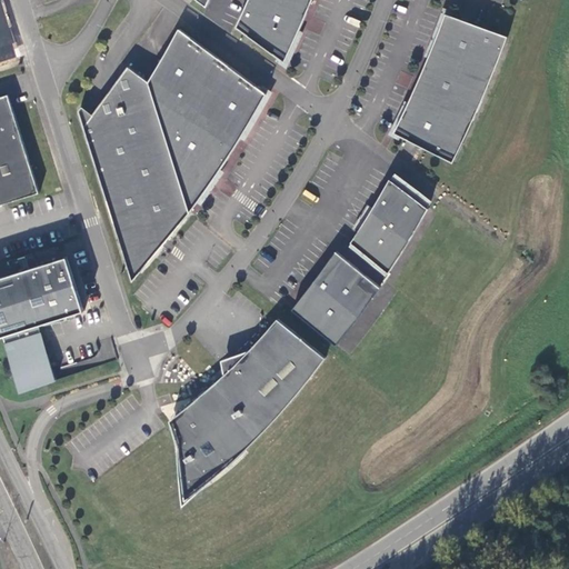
[(250,0),(238,30),(278,60),(276,62),(287,70),(291,63),(305,35),(302,31),(315,0),(250,0)]
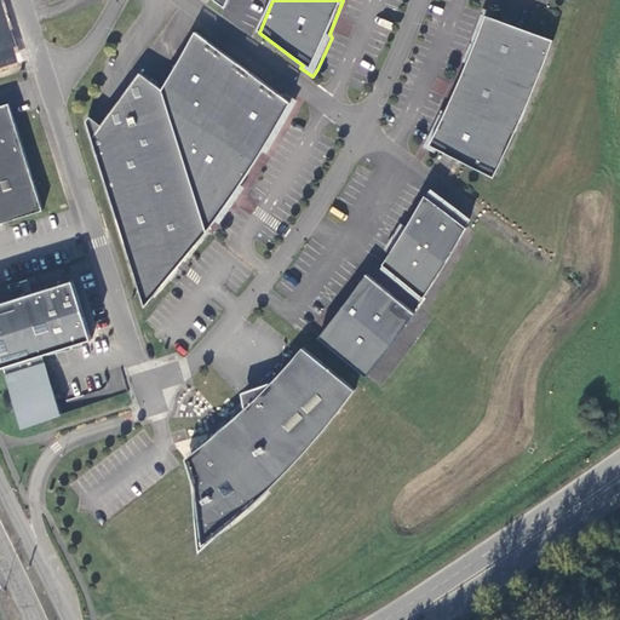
[(521,30),(488,18),(476,50),(475,50),(472,53),(465,74),(457,92),(446,114),(443,113),(432,133),(424,149),(429,151),(436,155),(437,151),(441,154),(460,162),(497,182),(511,153),(524,122),(538,91),(539,91),(549,65),(547,64),(556,44),(521,30)]
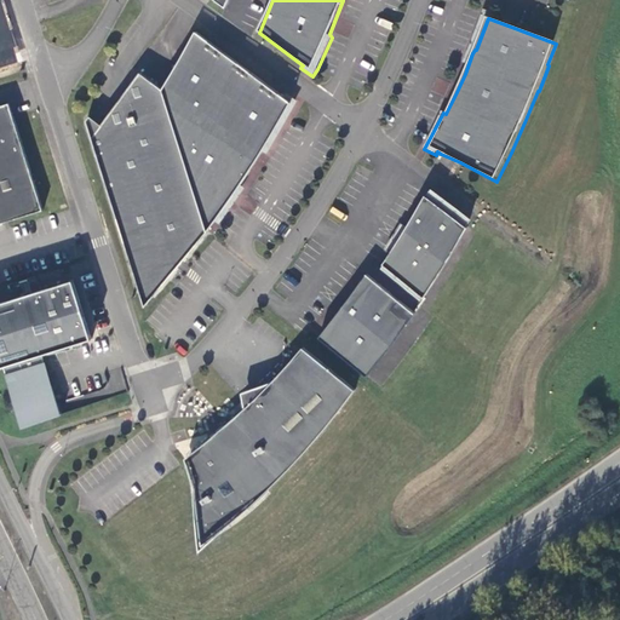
[(196,33),(164,91),(141,74),(102,127),(90,119),(86,124),(141,294),(145,310),(172,279),(176,280),(182,273),(185,268),(188,264),(191,262),(189,258),(208,236),(213,228),(217,223),(220,225),(237,200),(245,189),(241,187),(264,153),(268,154),(297,102),(293,99),(287,95),(285,98),(273,90),(268,86),(196,33)]
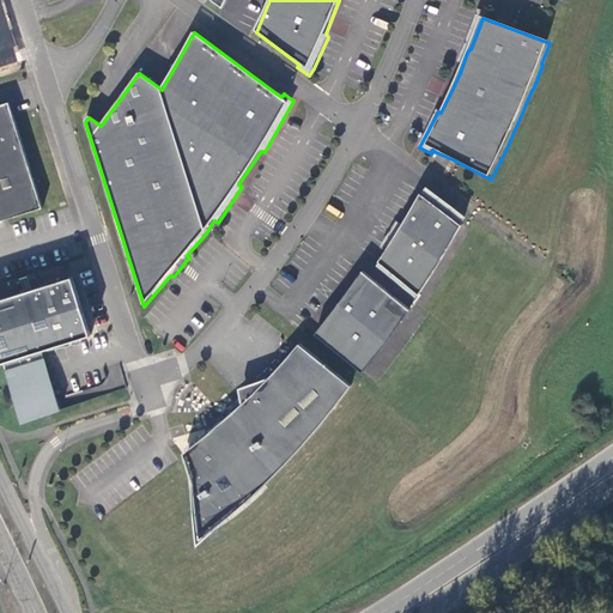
[(438,93),(443,82),(434,78),(429,89),(438,93)]
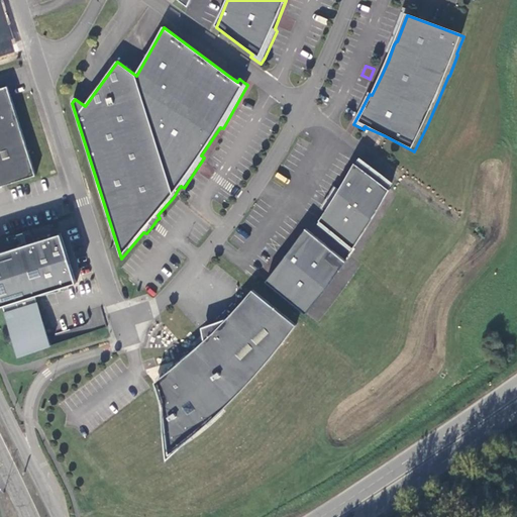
[(11,97),(8,87),(0,89),(0,188),(36,178),(11,97)]
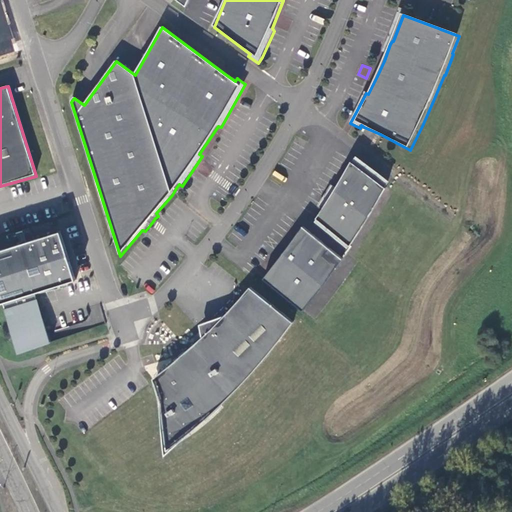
[(388,191),(353,164),(345,177),(338,189),(332,185),(320,205),(325,209),(316,224),(350,251),(363,230),(377,207),(388,191)]
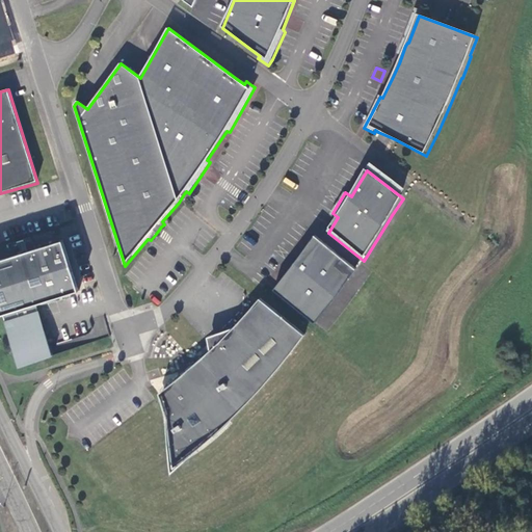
[(356,266),(315,233),(309,242),(300,253),(292,265),(283,276),(273,288),(316,322),(326,309),(335,297),(344,286),(352,274),(351,273),(356,266)]
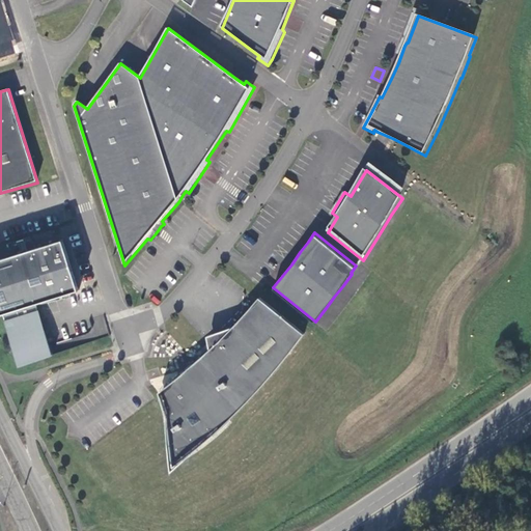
[(0,255),(0,314),(4,313),(38,303),(80,289),(61,236),(0,255)]
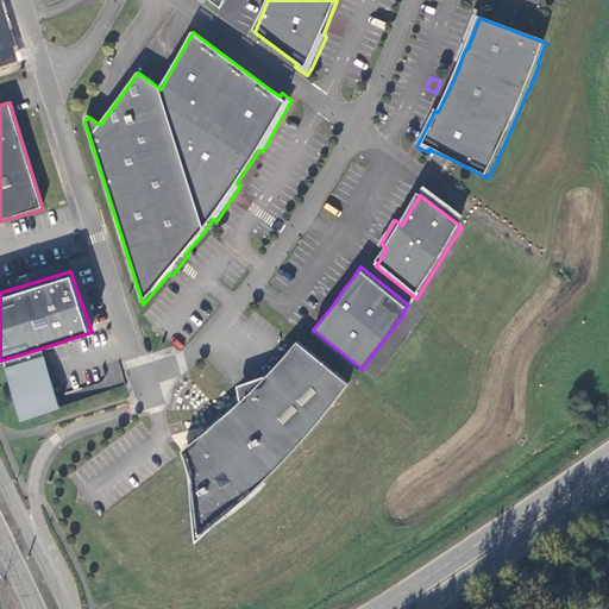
[(295,341),(267,374),(248,394),(240,400),(230,408),(225,425),(203,431),(202,433),(182,449),(192,476),(196,538),(220,516),(232,508),(244,498),(255,489),(269,476),(282,462),(295,447),(320,418),(350,382),(297,339),(295,341)]
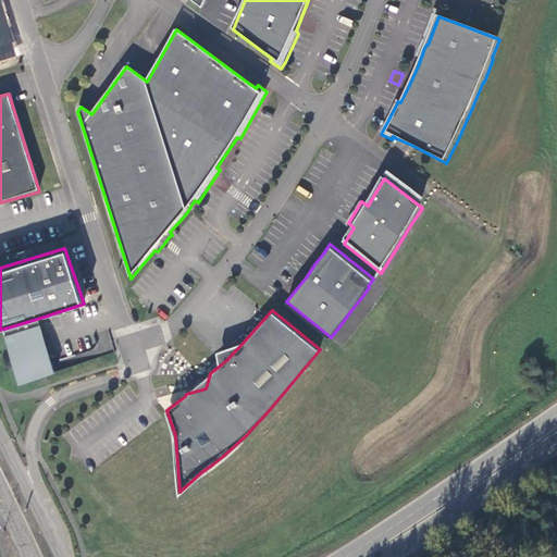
[(40,318),(4,329),(23,384),(58,373),(50,348),(40,318)]
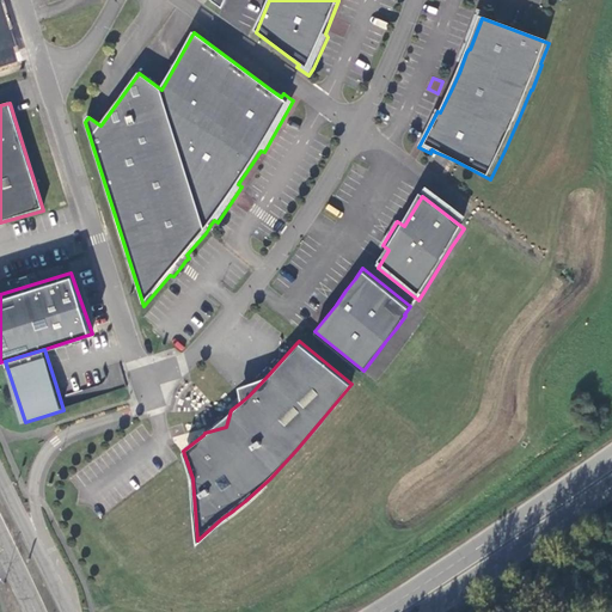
[(249,396),(268,375),(238,386),(242,402),(249,396)]
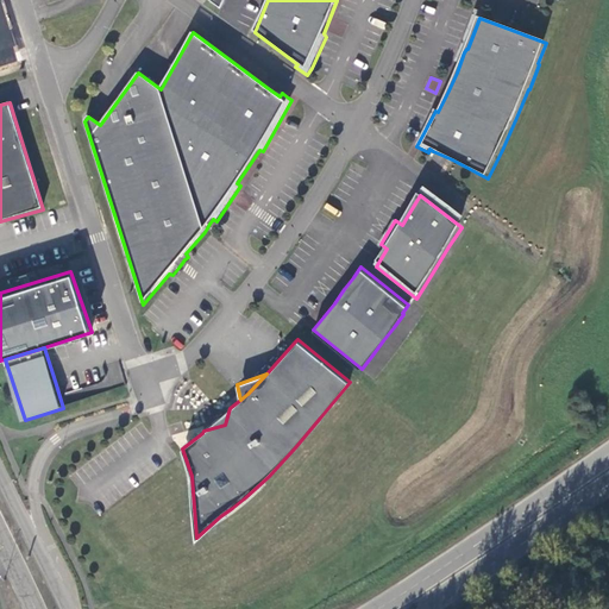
[(226,413),(203,431),(225,425),(230,408),(226,413)]
